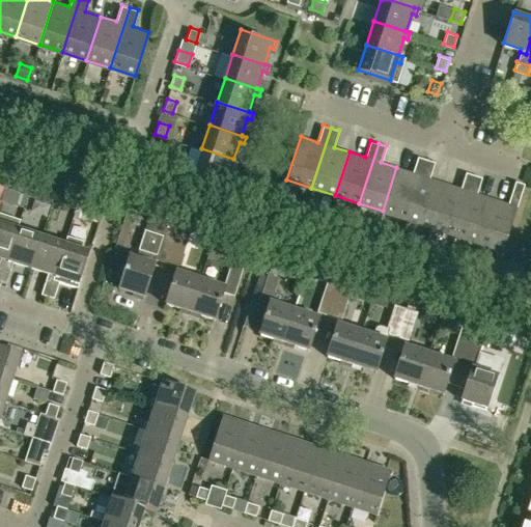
[(161,149),(150,146),(147,159),(157,162),(161,149)]
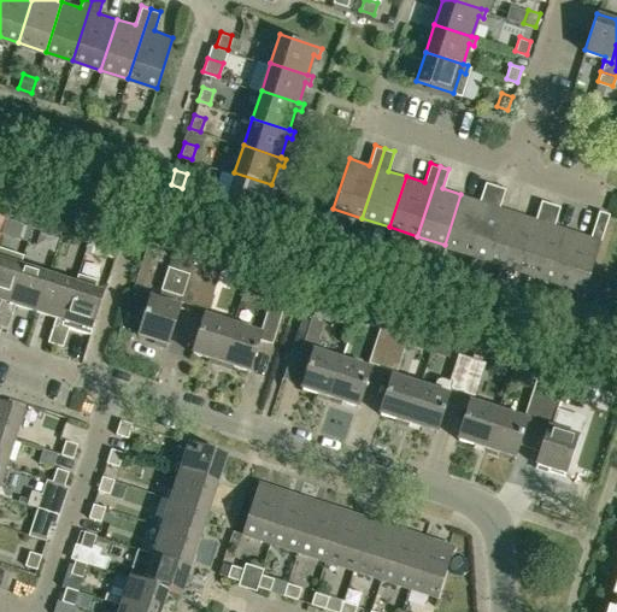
[(276,186),(271,184),(234,172),(225,201),(263,213),(269,193),(274,194),(276,186)]
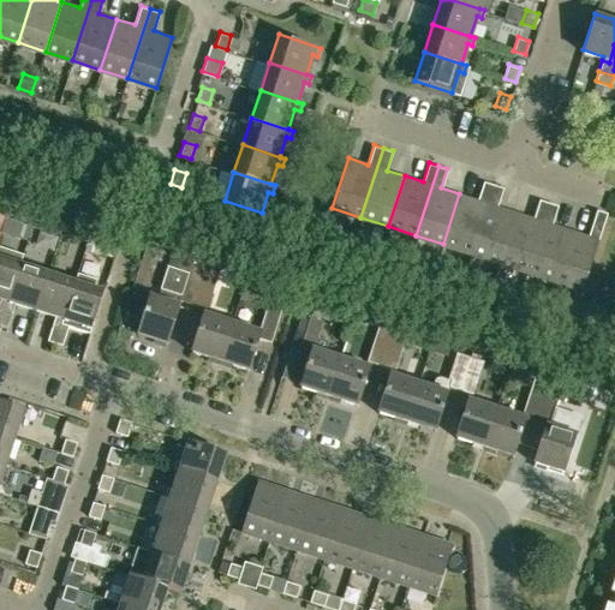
[(471,253),(494,184),(484,180),(477,199),(459,193),(443,244),(471,253)]
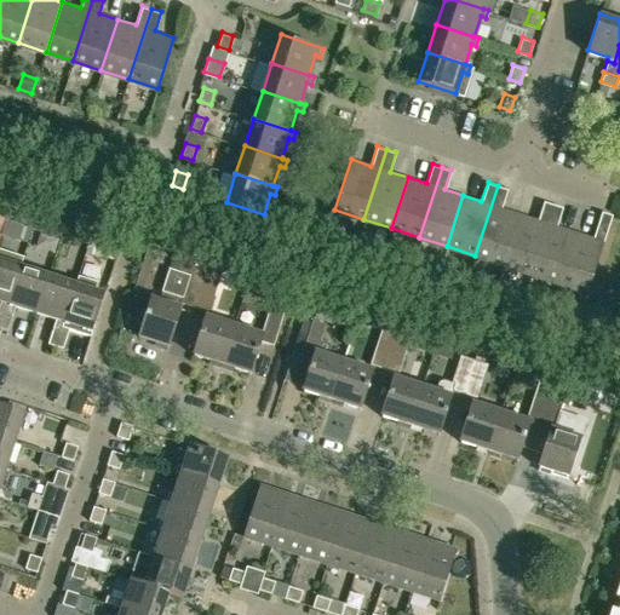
[(503,264),(520,213),(501,207),(507,188),(498,185),(475,256),(503,264)]
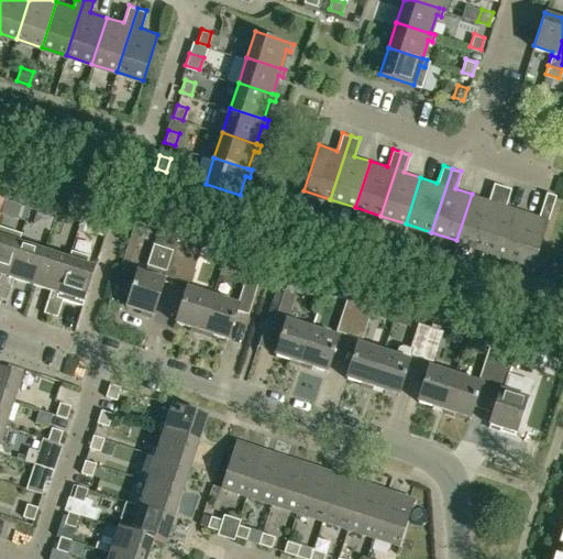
[(482,249),(503,185),(494,182),(488,199),(472,194),(456,240),(482,249)]
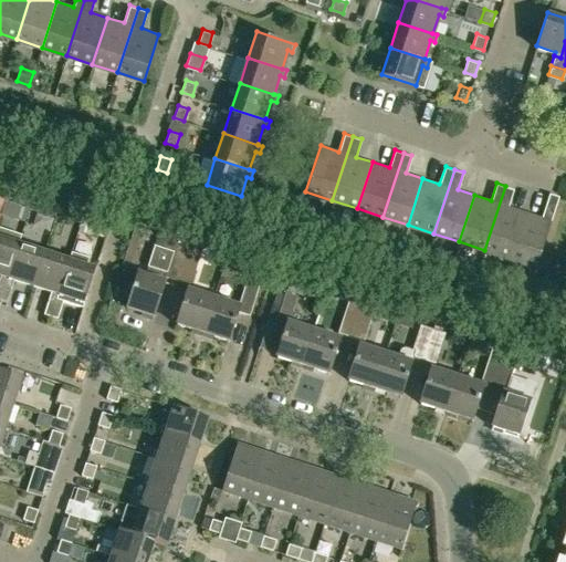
[(509,258),(524,211),(507,206),(514,188),(505,186),(484,250),(509,258)]
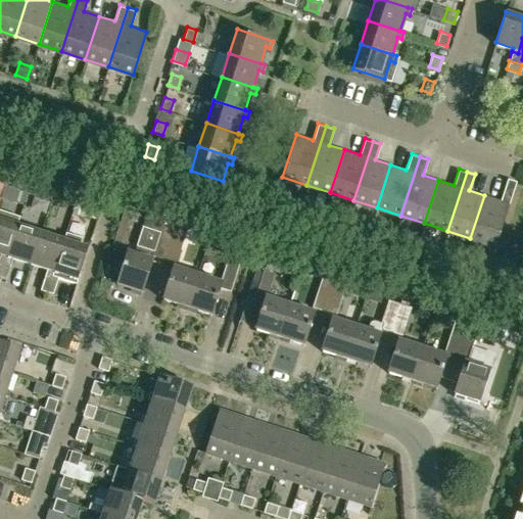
[(494,246),(495,242),(516,180),(508,177),(500,200),(484,195),(470,238),(494,246)]
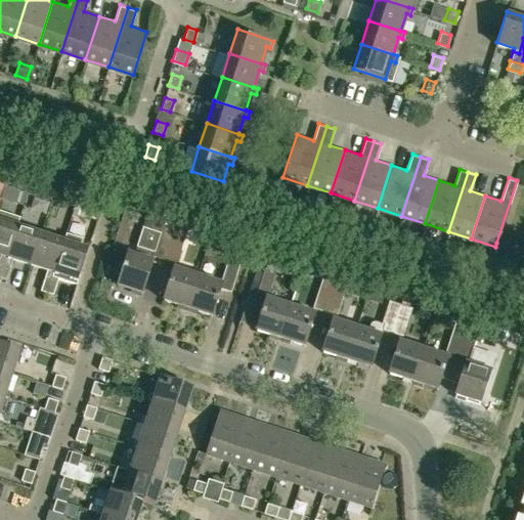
[(75,206),(73,212),(82,215),(84,209),(85,209),(75,206)]
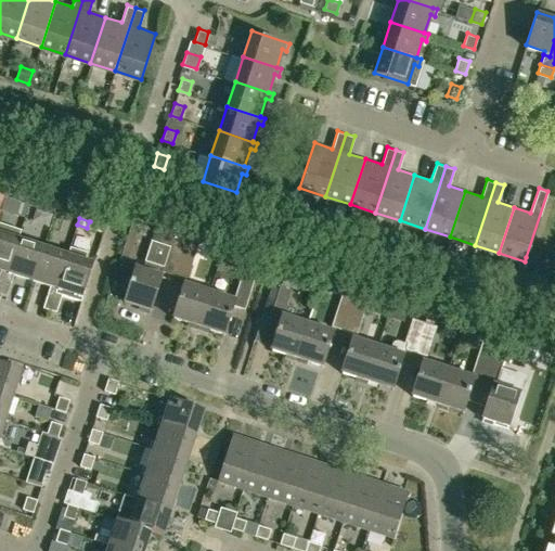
[(173,273),(179,257),(184,242),(188,231),(156,221),(151,238),(170,243),(166,257),(164,263),(146,256),(142,268),(134,265),(124,299),(151,308),(162,273),(160,273),(162,269),(173,273)]
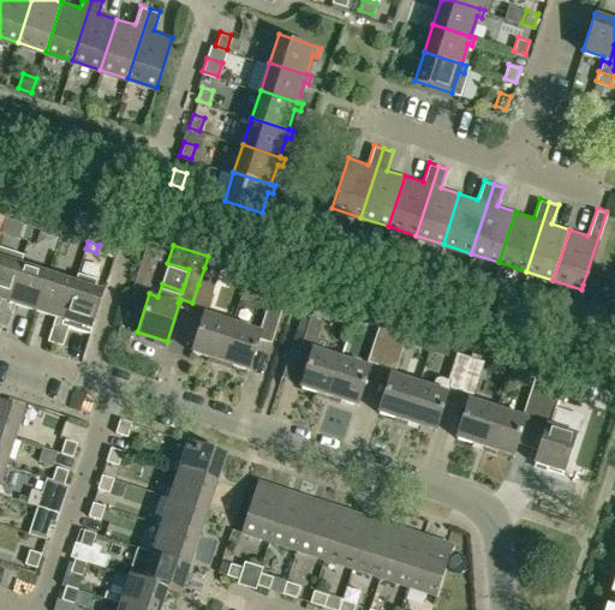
[(12,285),(19,262),(0,255),(0,295),(0,297),(0,300),(6,303),(12,285)]
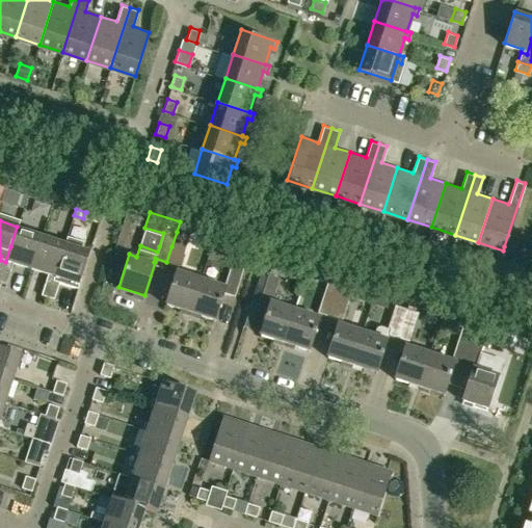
[(5,262),(0,260),(0,269),(9,273),(14,261),(30,266),(37,246),(41,235),(17,227),(10,246),(5,262)]
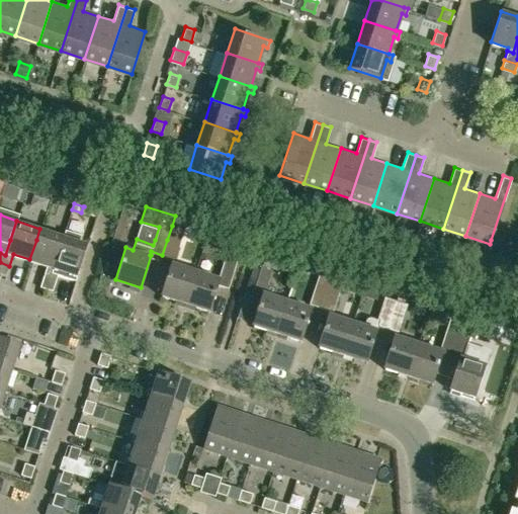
[(174,259),(180,240),(183,230),(172,226),(162,255),(174,259)]
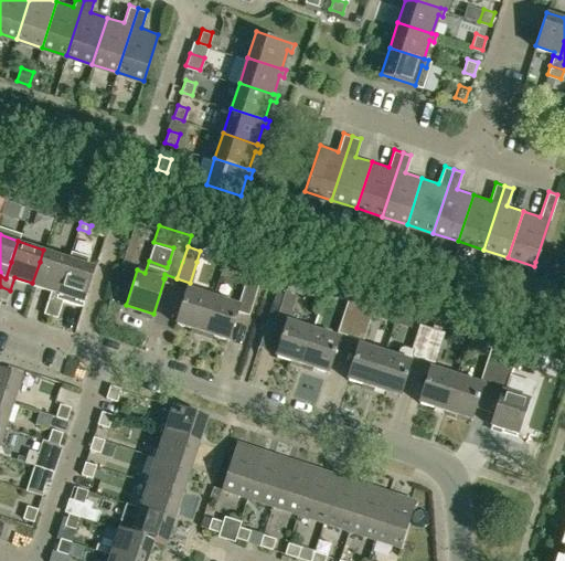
[(67,262),(68,257),(43,250),(40,262),(32,283),(51,289),(50,293),(56,295),(67,262)]
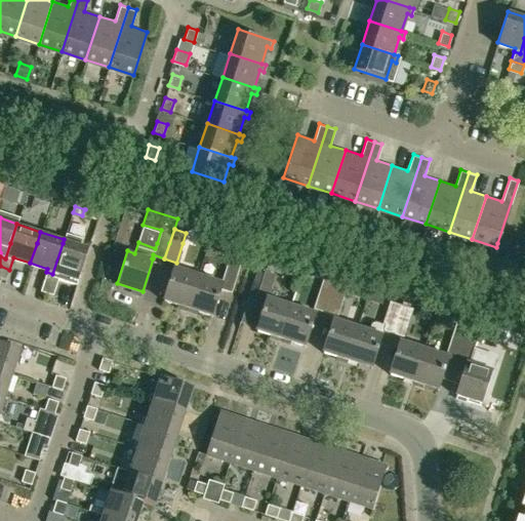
[(52,274),(46,272),(43,280),(55,284),(58,277),(76,283),(88,247),(80,244),(82,237),(66,232),(64,239),(63,243),(52,274)]
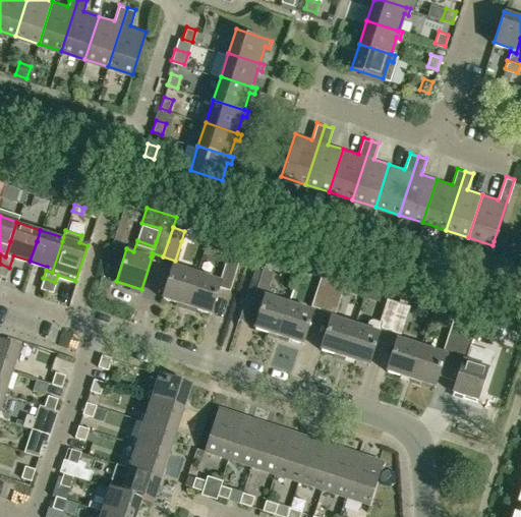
[(196,272),(186,303),(211,311),(219,285),(229,288),(239,260),(227,255),(220,279),(196,272)]
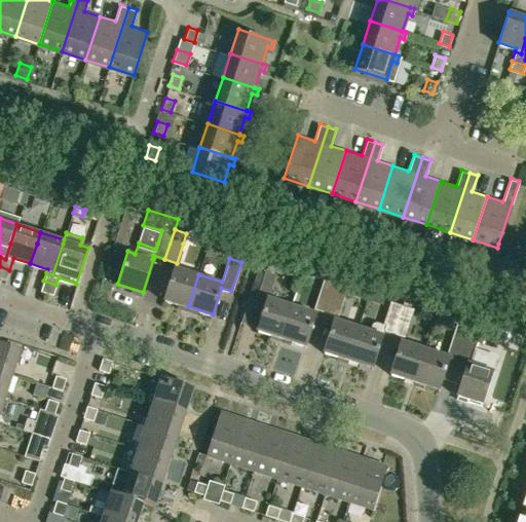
[(0,266),(0,276),(6,278),(9,270),(0,266)]
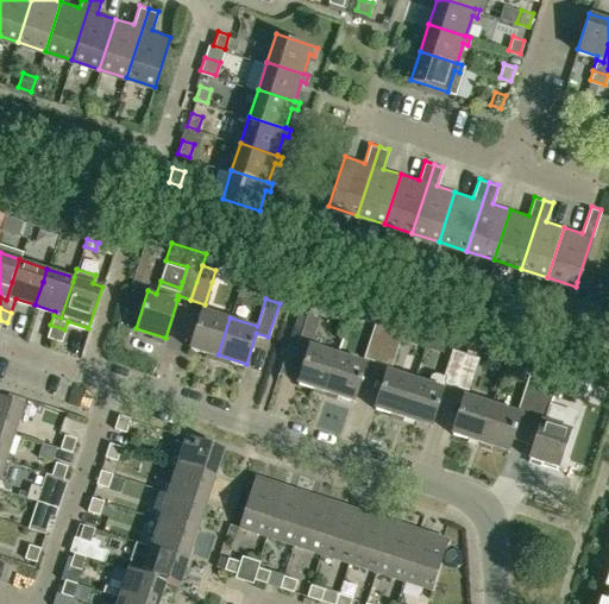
[(218,354),(230,318),(201,308),(189,346),(218,354)]
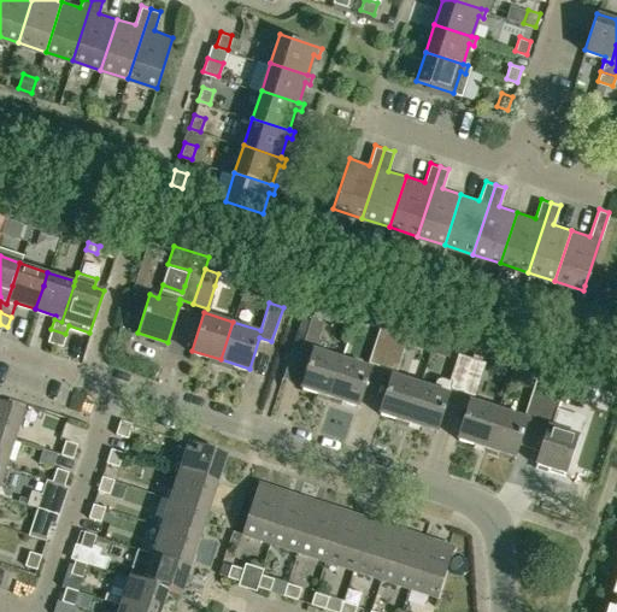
[(330,340),(318,336),(323,321),(311,316),(300,351),(311,354),(301,386),(329,395),(341,357),(325,352),(330,340)]
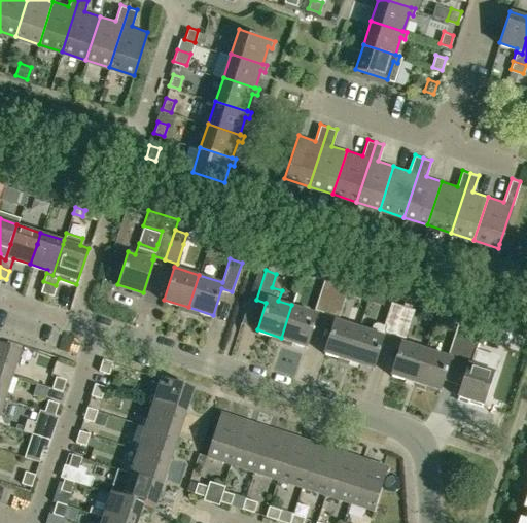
[(336,282),(326,312),(339,315),(351,276),(340,272),(336,282)]
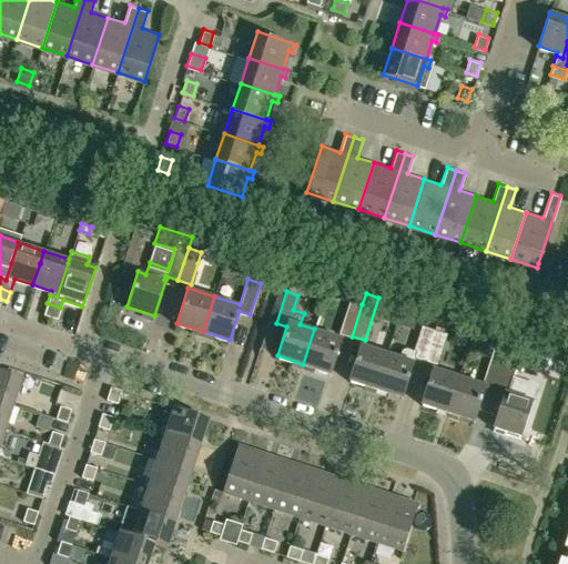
[(362,304),(350,300),(340,332),(352,336),(362,304)]
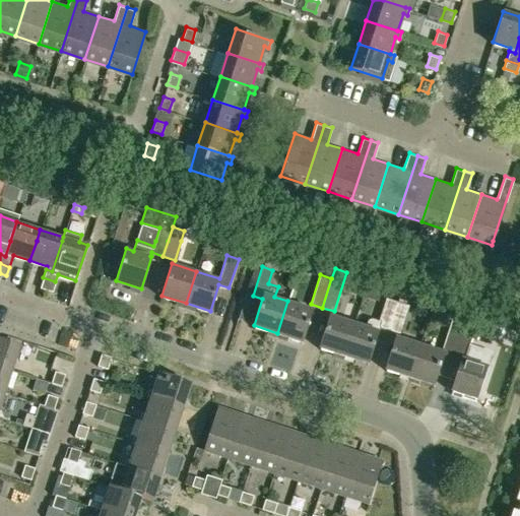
[(43,277),(40,286),(53,291),(55,281),(43,277)]
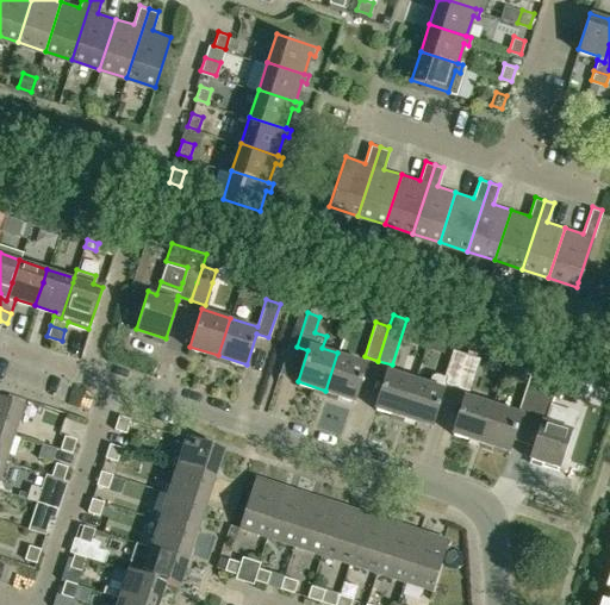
[(453,347),(443,374),(436,372),(431,375),(429,382),(415,378),(403,416),(431,424),(443,387),(444,382),(455,386),(466,351),(453,347)]
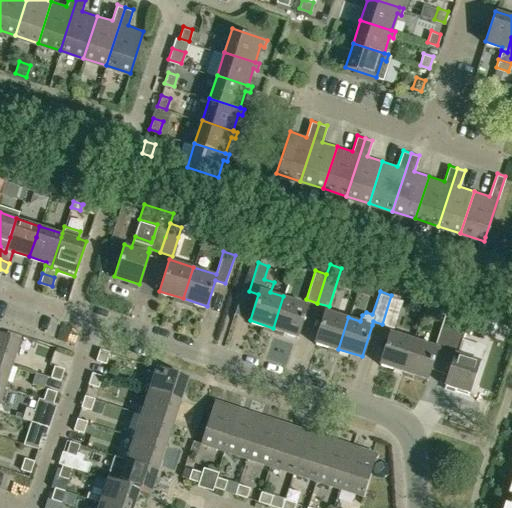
[(391,295),(382,324),(393,327),(403,299),(391,295)]
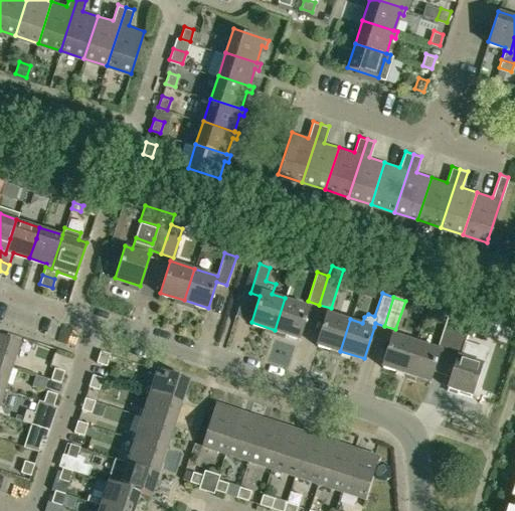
[(285,298),(275,330),(299,337),(309,306),(285,298)]
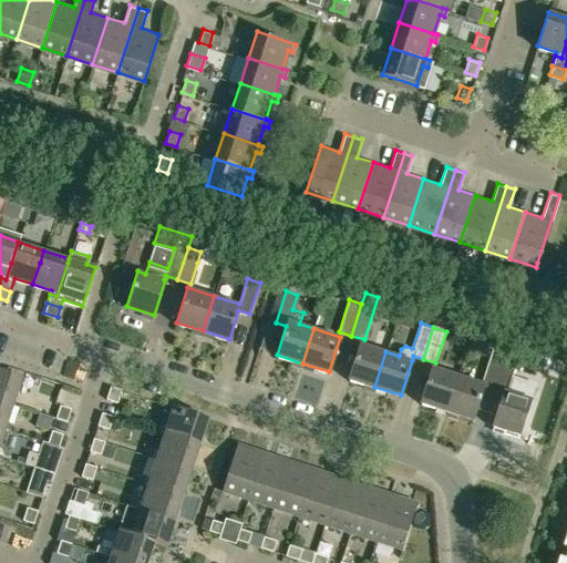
[(495,382),(505,350),(508,339),(490,334),(486,346),(492,347),(482,378),(495,382)]
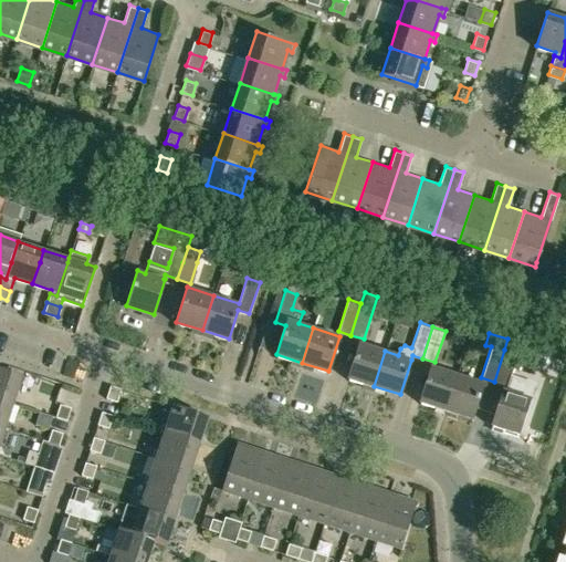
[(374,386),(385,351),(359,342),(347,377),(374,386)]
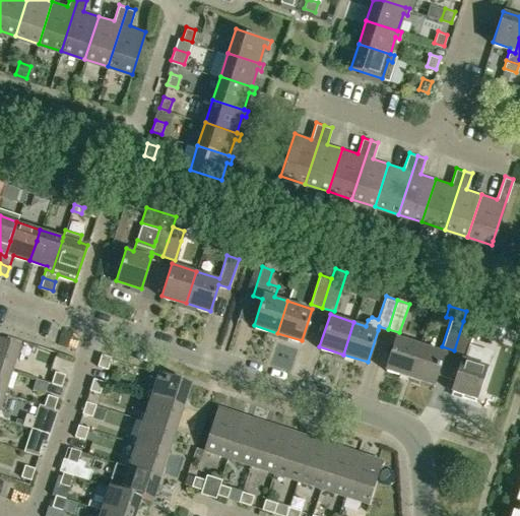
[(475,325),(463,321),(454,350),(465,353),(464,358),(461,357),(451,389),(476,397),(486,365),(491,352),(468,345),(469,341),(475,325)]
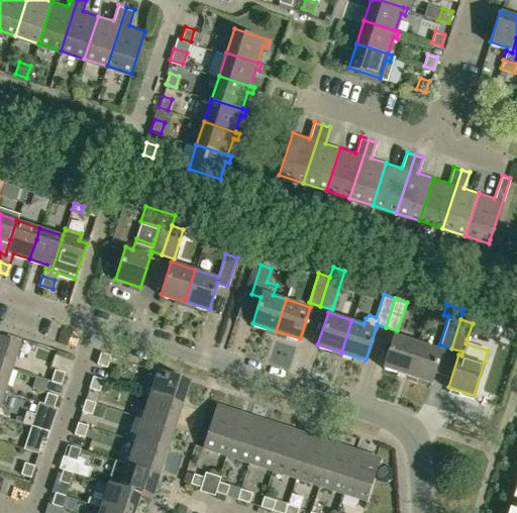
[(407,374),(417,341),(393,333),(383,366),(407,374)]
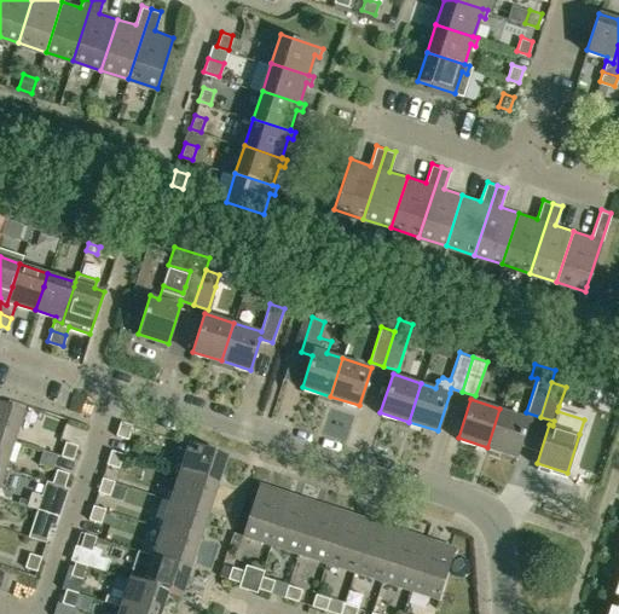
[(0,433),(13,438),(23,410),(0,401),(0,433)]
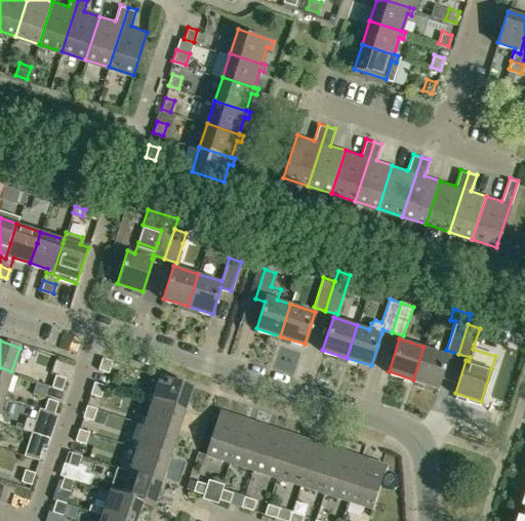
[(423,347),(413,379),(438,387),(448,355),(423,347)]
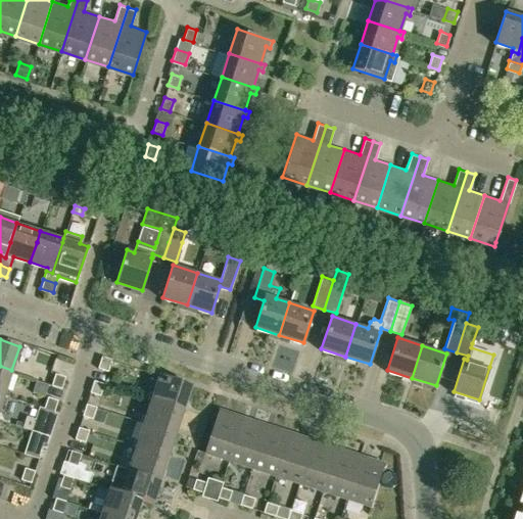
[(111,358),(102,355),(98,366),(107,370),(111,358)]
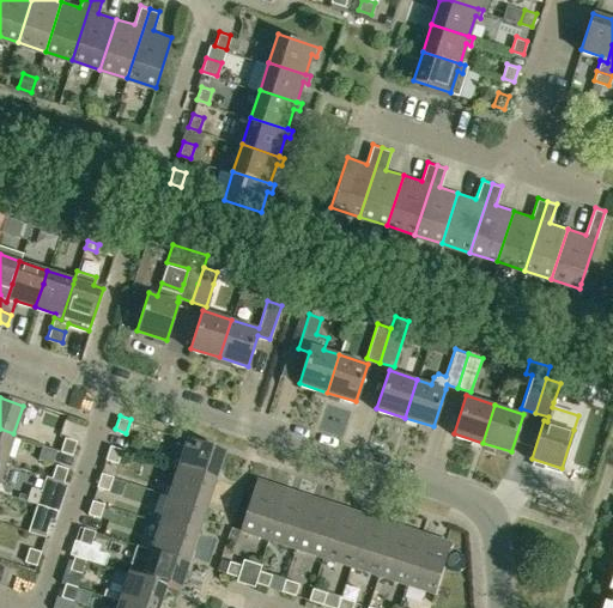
[(0,429),(0,458),(5,461),(13,433),(0,429)]
